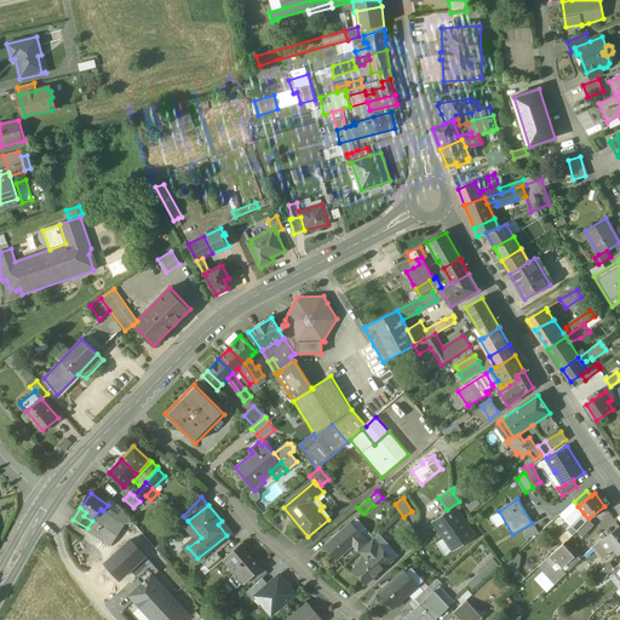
[(455,507),(432,523),(453,552),(475,537),(455,507)]
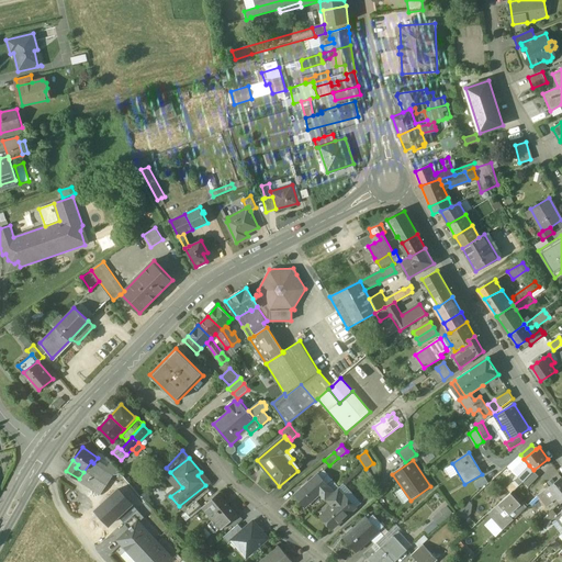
[(83,472),(79,479),(101,495),(103,492),(109,484),(113,476),(93,463),(91,461),(83,472)]
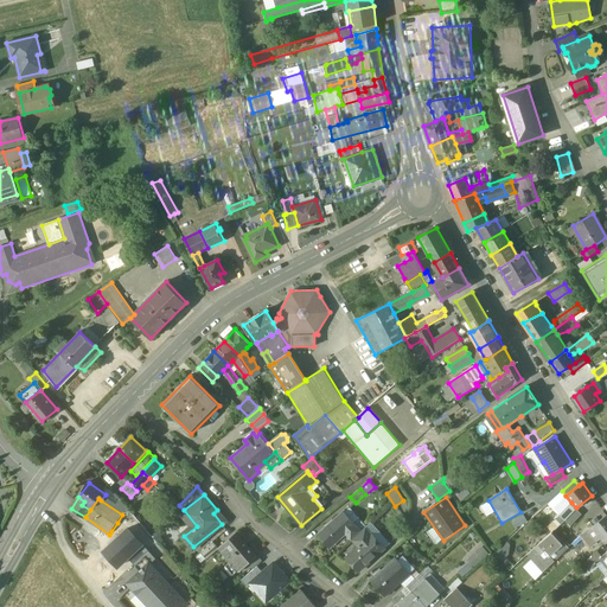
[(128,508),(120,498),(114,506),(123,513),(128,508)]
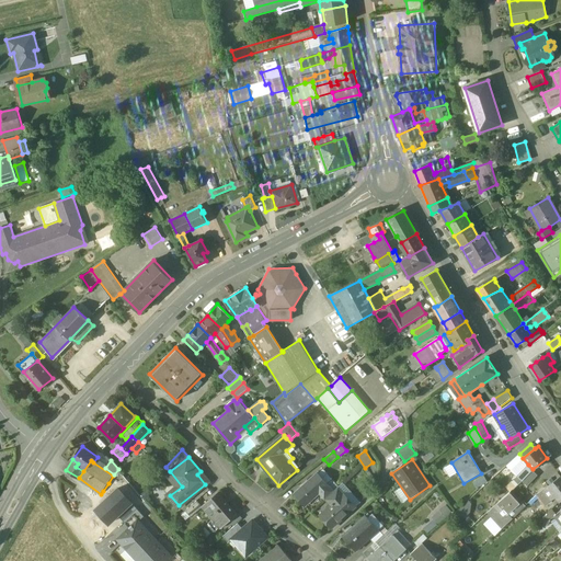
[(528,465),(517,476),(523,480),(533,469),(528,465)]
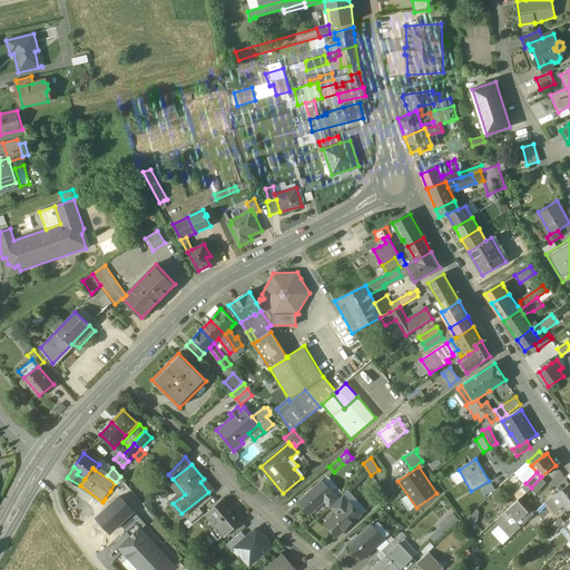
[(338,500),(322,481),(300,501),(310,513),(325,500),(331,507),(338,500)]
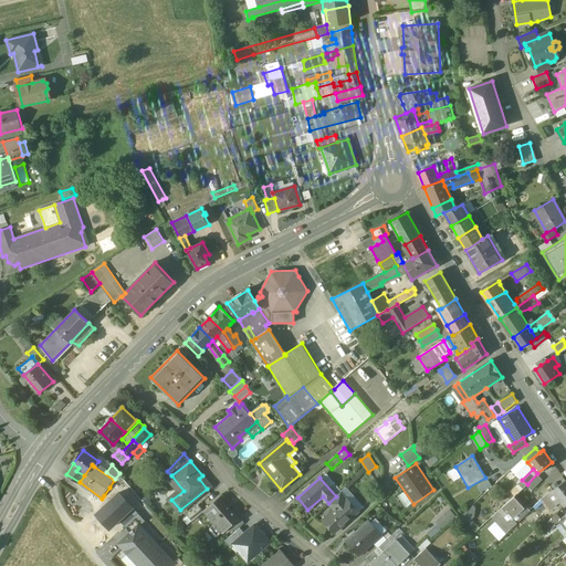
[(565,481),(553,491),(559,500),(565,506),(565,505),(565,481)]
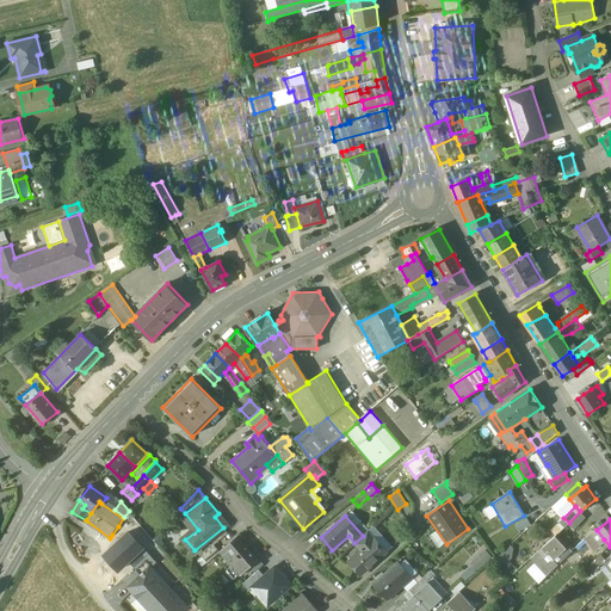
[(604,539),(597,530),(591,535),(591,536),(586,539),(593,549),(604,539)]
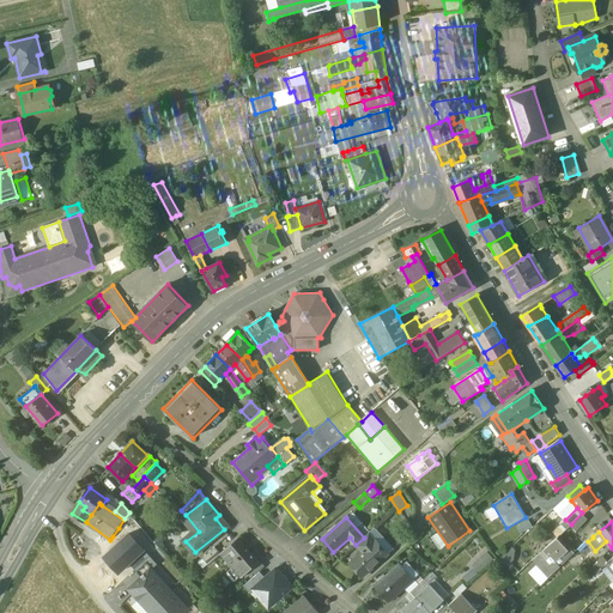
[(364,538),(356,545),(362,552),(351,562),(363,576),(388,553),(369,533),(364,538)]
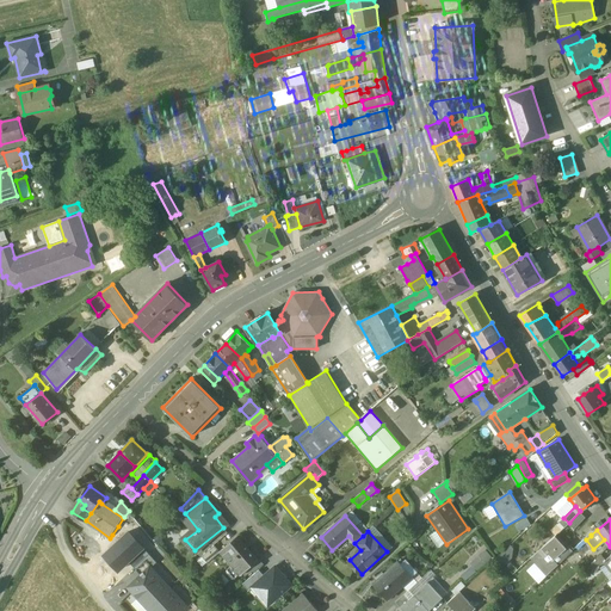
[(118,571),(128,561),(142,548),(128,532),(103,555),(118,571)]
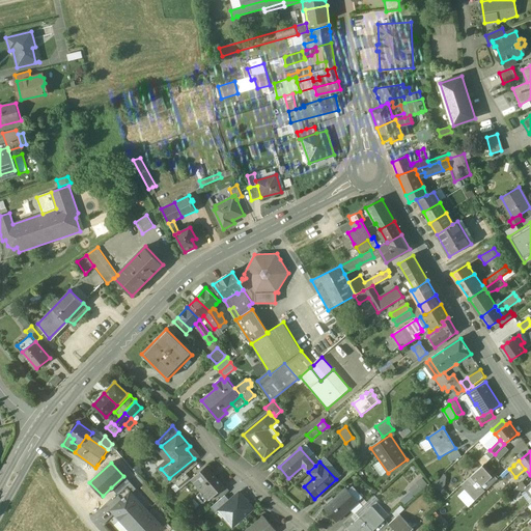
[(483,465),(462,485),(475,500),(497,479),(483,465)]
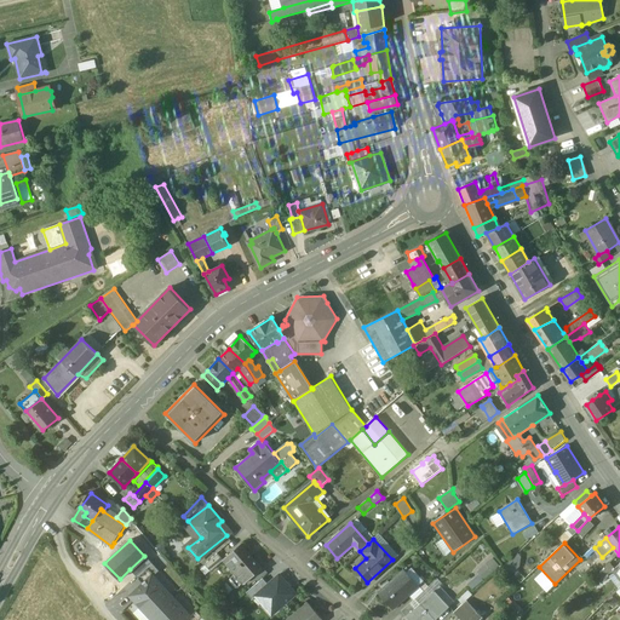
[(223,560),(223,561),(235,574),(237,572),(246,581),(262,568),(241,544),(223,560)]
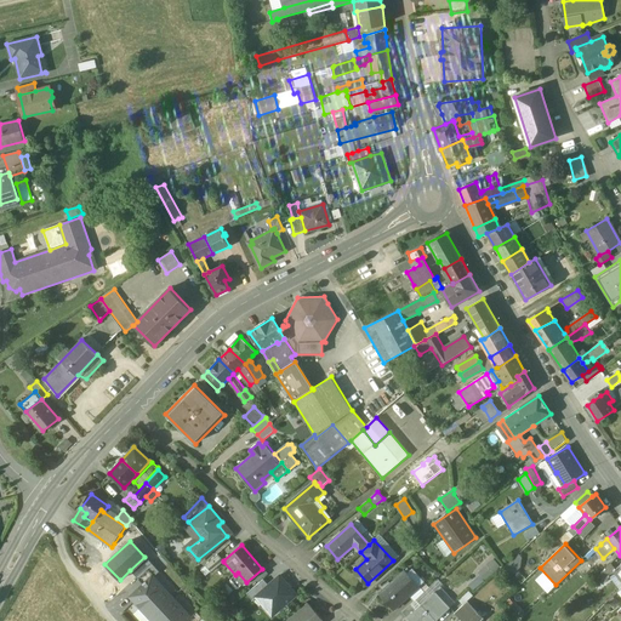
[(220,553),(205,565),(211,573),(223,562),(223,560),(220,553)]
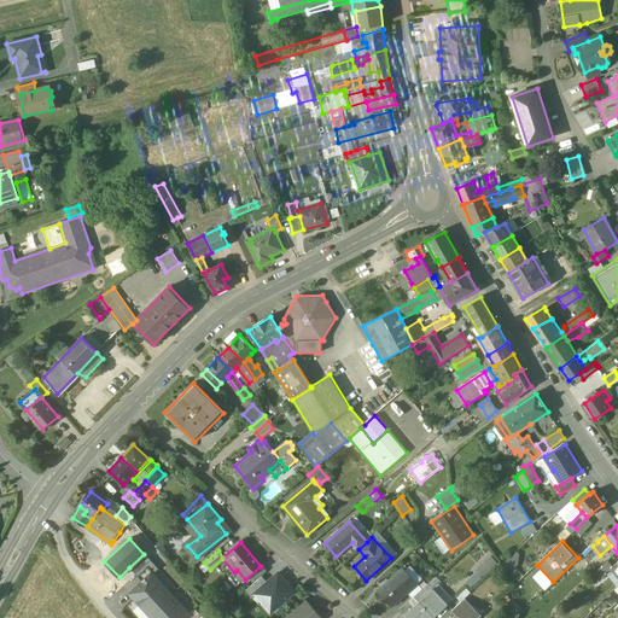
[(135,575),(150,560),(144,554),(129,567),(135,575)]
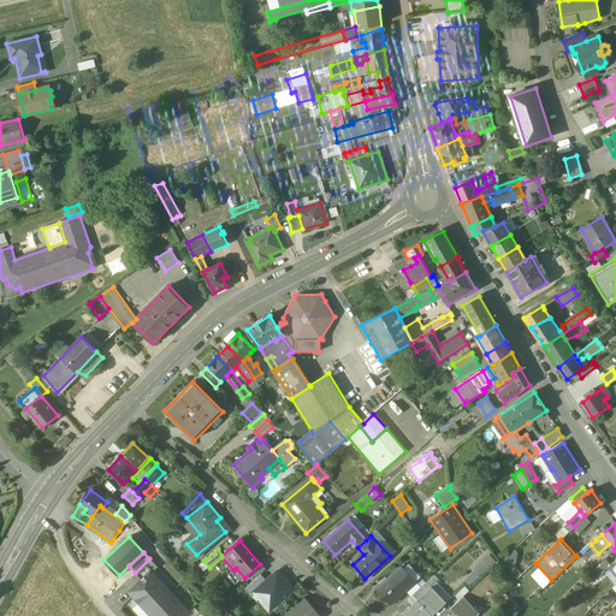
[(481,574),(497,562),(491,554),(474,566),(481,574)]
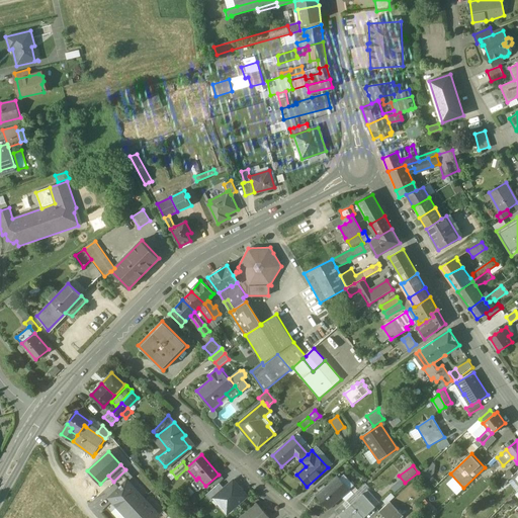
[(125,469),(113,482),(120,488),(126,482),(127,483),(133,477),(125,469)]
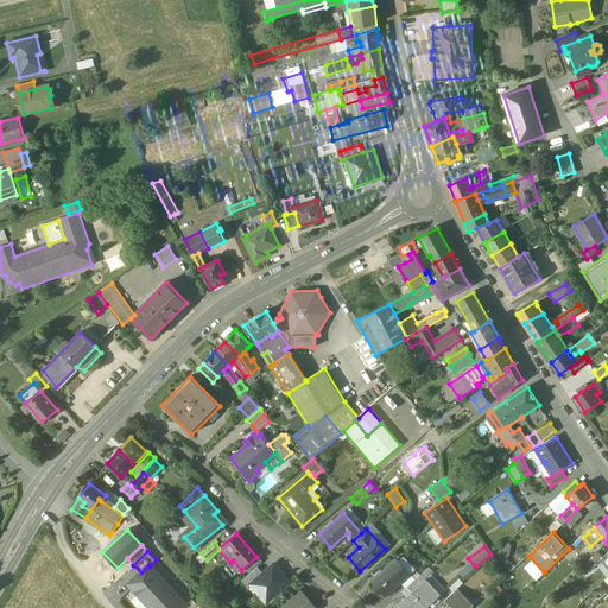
[(599,551),(588,562),(593,567),(603,558),(603,557),(599,551)]
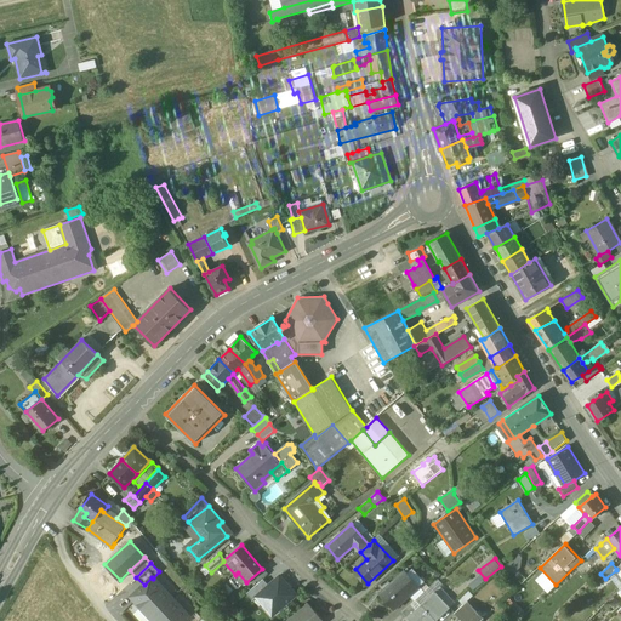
[(404,570),(380,592),(394,609),(409,596),(420,586),(404,570)]
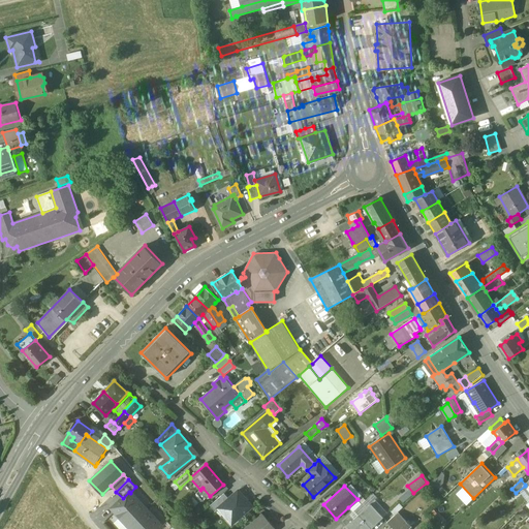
[(218,508),(229,523),(251,505),(239,491),(228,499),(218,508)]
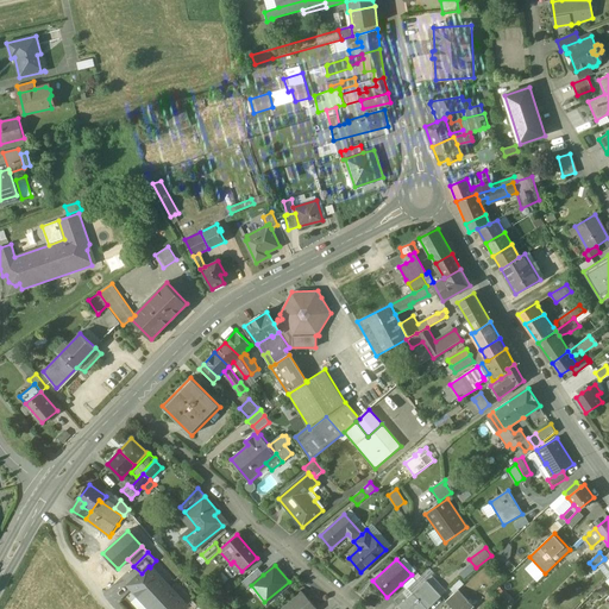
[(150,567),(149,566),(129,585),(148,606),(169,586),(150,567)]
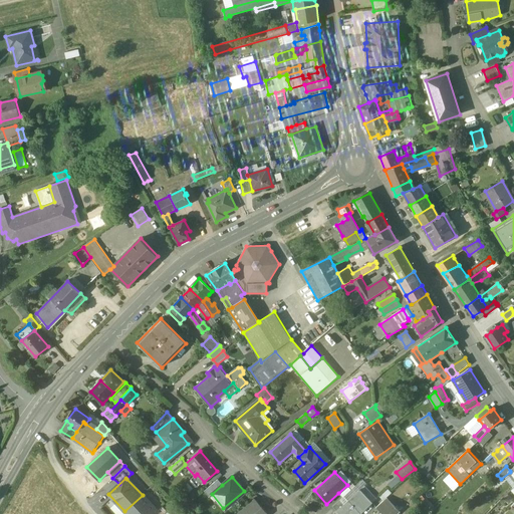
[(217,480),(204,491),(209,497),(212,494),(222,485),(217,480)]
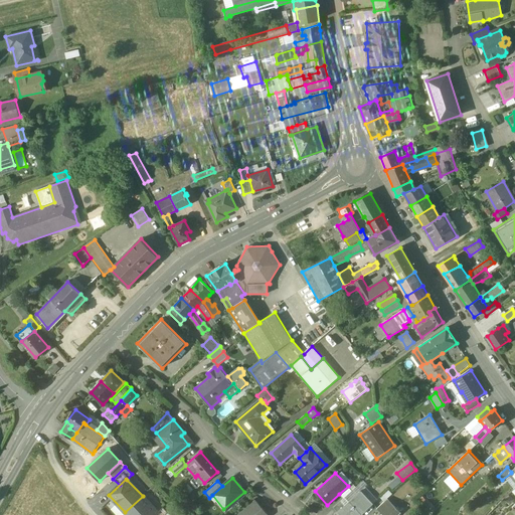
[(348,486),(339,494),(344,498),(352,491),(348,486)]
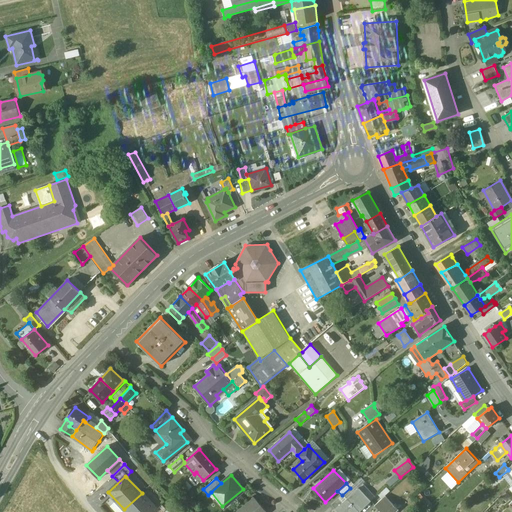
[(344,501),(336,508),(338,511),(357,511),(359,511),(360,511),(372,501),(360,487),(344,501)]
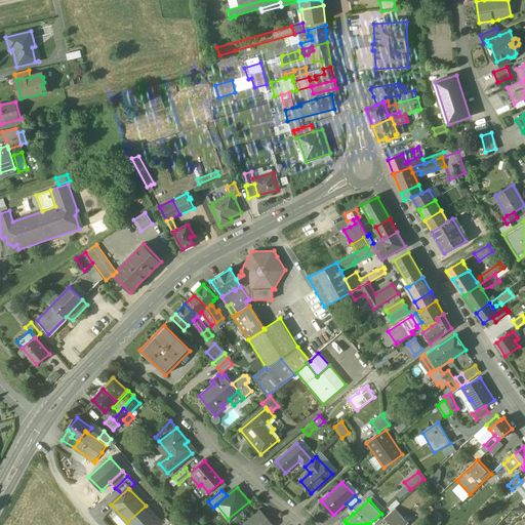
[(158,524),(161,522),(146,506),(127,522),(129,524),(158,524)]
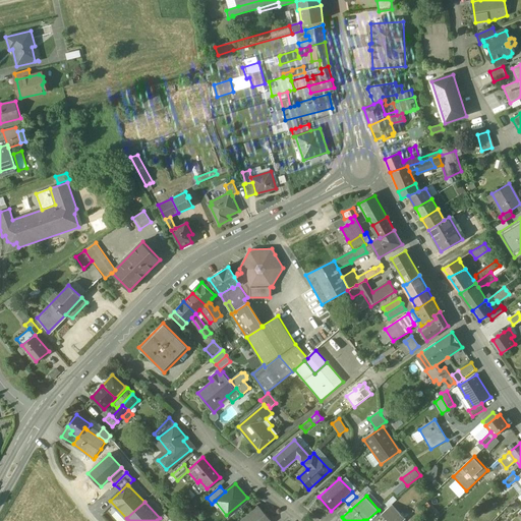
[(393,505),(382,514),(387,520),(388,520),(398,511),(393,505)]
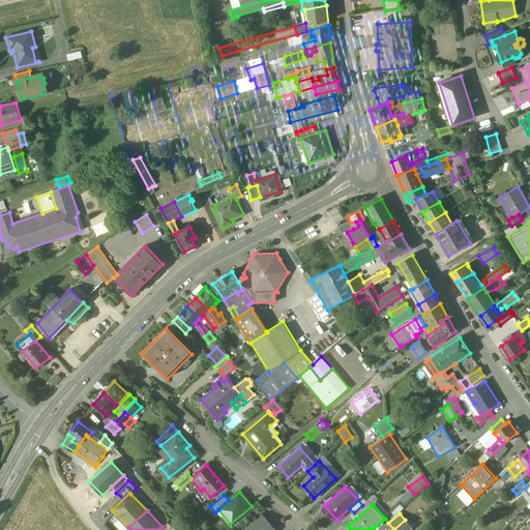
[(352,514),(344,522),(348,526),(356,519),(352,514)]
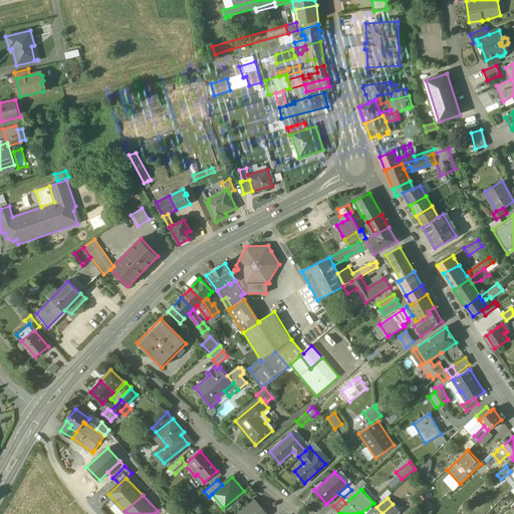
[(255,500),(238,513),(266,513),(261,507),(260,507),(255,500)]
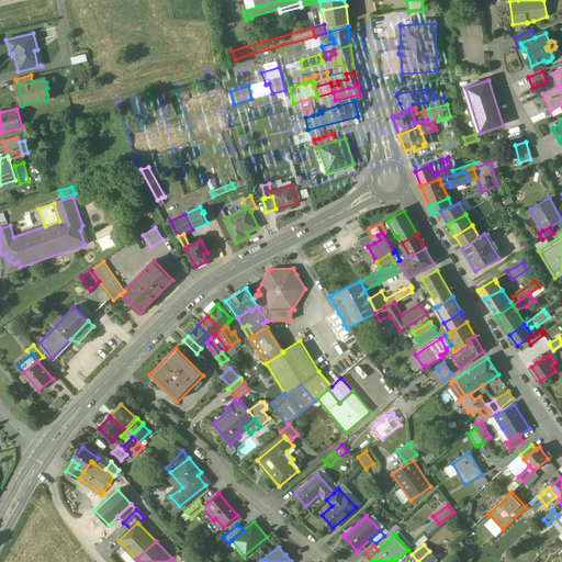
[(417,561),(415,561),(433,561),(437,559),(429,550),(429,551),(418,561),(417,561)]
